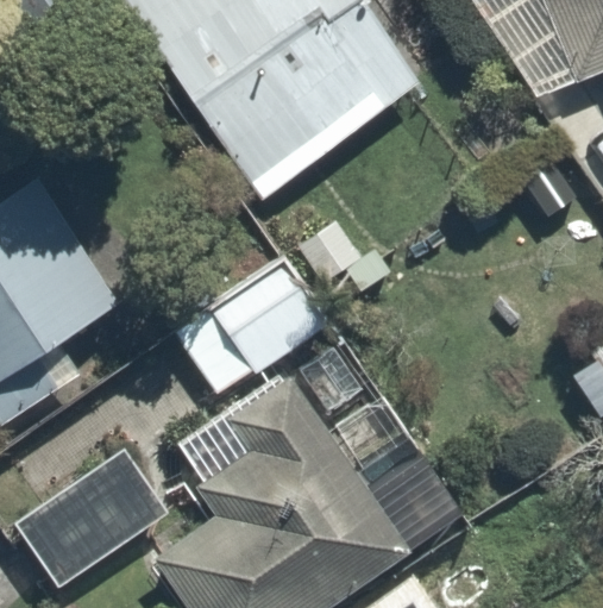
[(7,0),(31,29),(66,0),(7,0)]
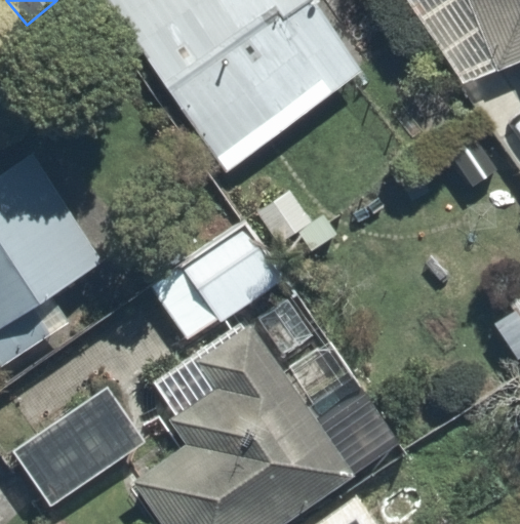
[(107,0),(228,169),(368,68),(320,0),(107,0)]
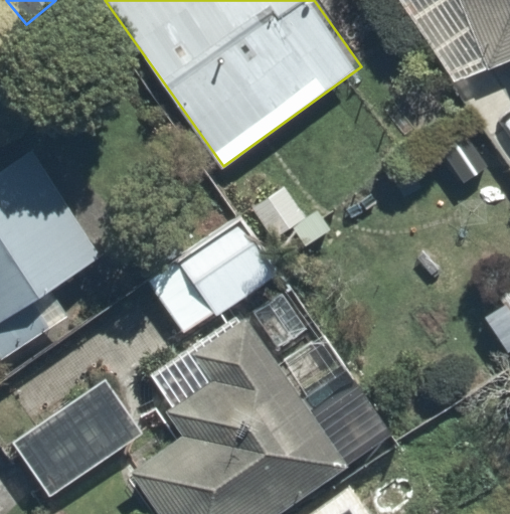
[(403,0),(443,87),(509,56),(509,0),(403,0)]
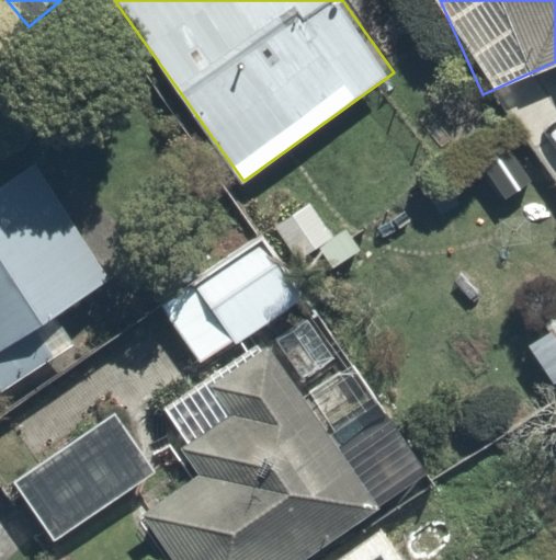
[(0,401),(82,353),(68,328),(120,297),(41,168),(0,191),(0,401)]
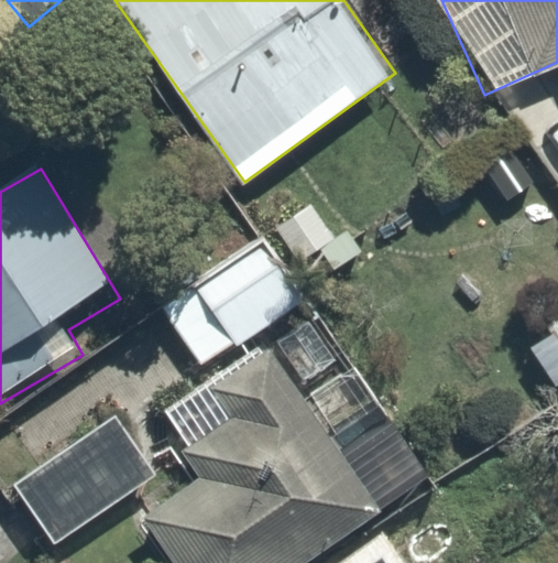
[(309,202),(270,233),(298,270),(338,239),(309,202)]
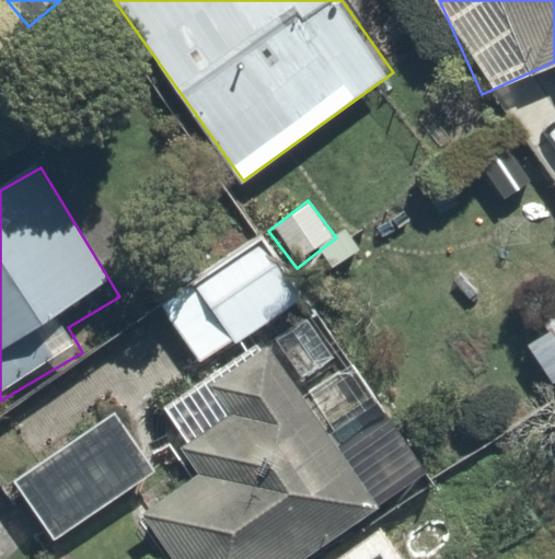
[(257,241),(162,307),(205,369),(300,302),(257,241)]
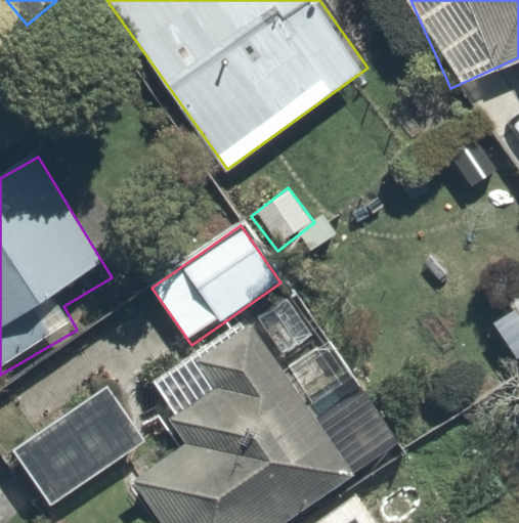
[(518,297),(510,305),(518,317),(518,297)]
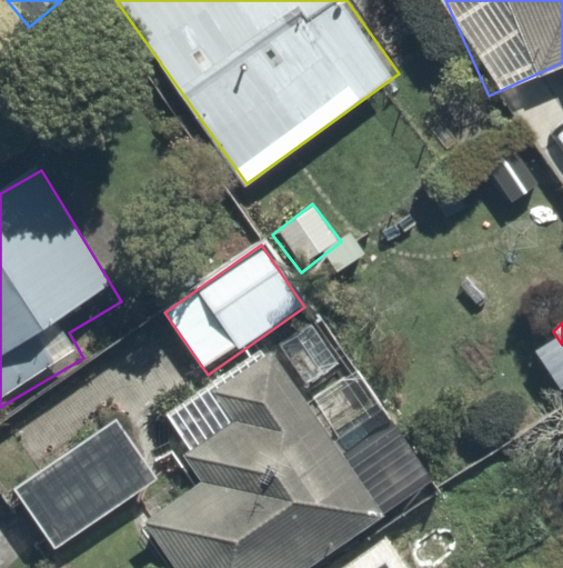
[(169,567),(304,567),(432,484),(396,429),(344,462),(270,350),(167,418),(207,478),(140,522),(169,567)]
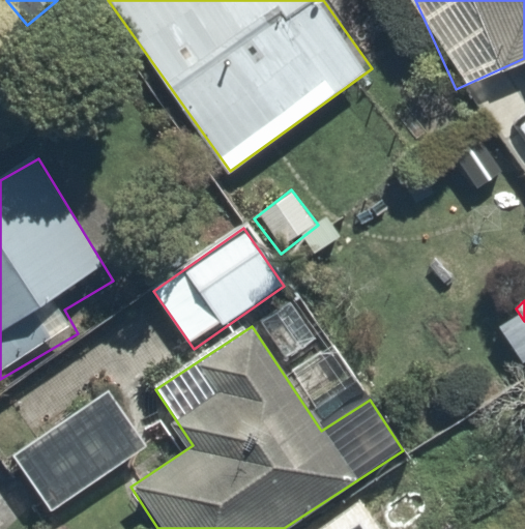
[(147,447),(106,389),(10,456),(51,515),(147,447)]
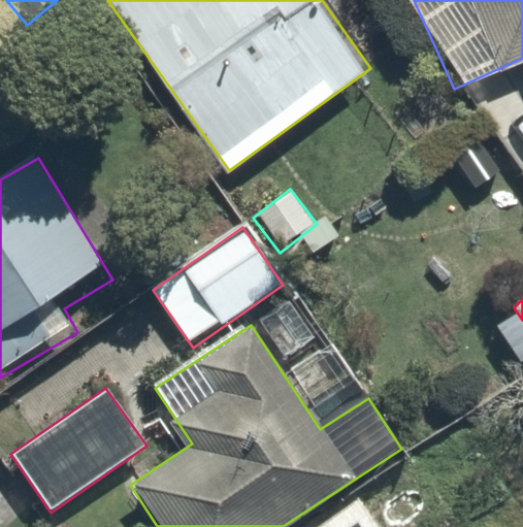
[(369,526),(356,506),(324,526),(369,526)]
